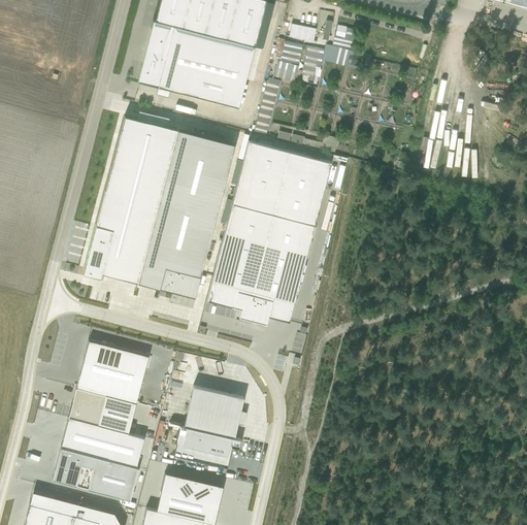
[(161,0),(156,23),(254,48),(266,2),(257,0),(161,0)]
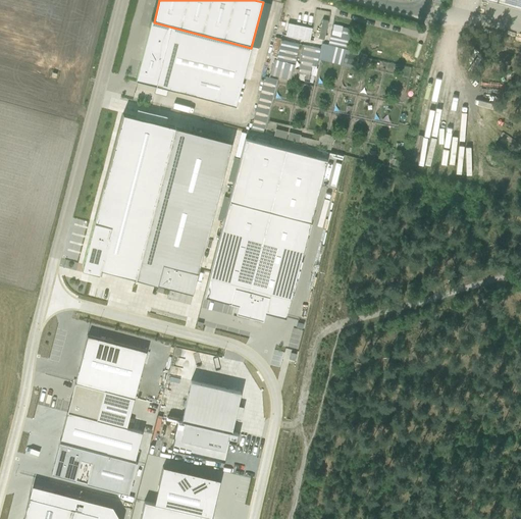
[(520,0),(483,0),(483,2),(520,12),(520,0)]
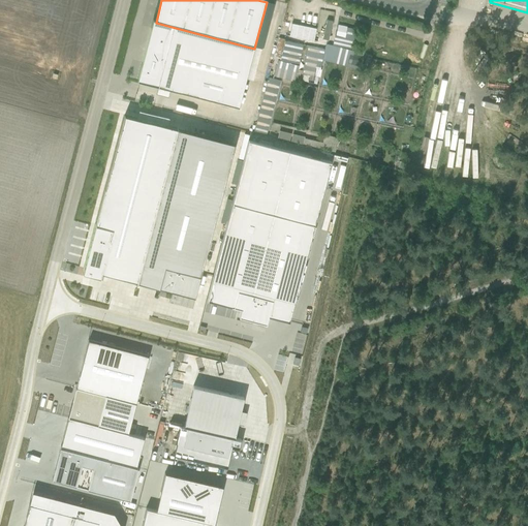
[(261,51),(254,49),(156,23),(140,84),(239,110),(246,81),(253,83),(261,51)]
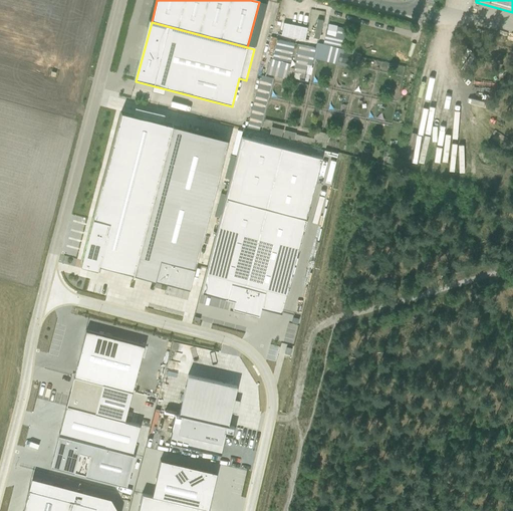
[(282,37),(305,42),(308,30),(284,26),(282,37)]
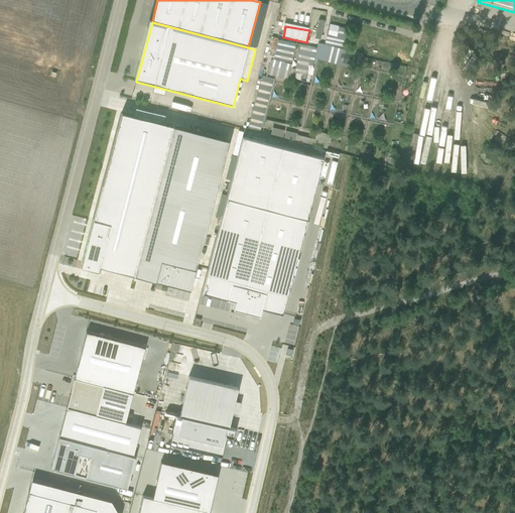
[(342,30),(331,27),(329,37),(328,37),(326,47),(325,47),(323,52),(317,50),(317,51),(312,50),(312,49),(301,47),(295,76),(306,79),(307,77),(312,79),(313,71),(308,70),(309,69),(313,70),(314,61),(352,71),(356,52),(347,50),(350,31),(342,29),(342,30)]
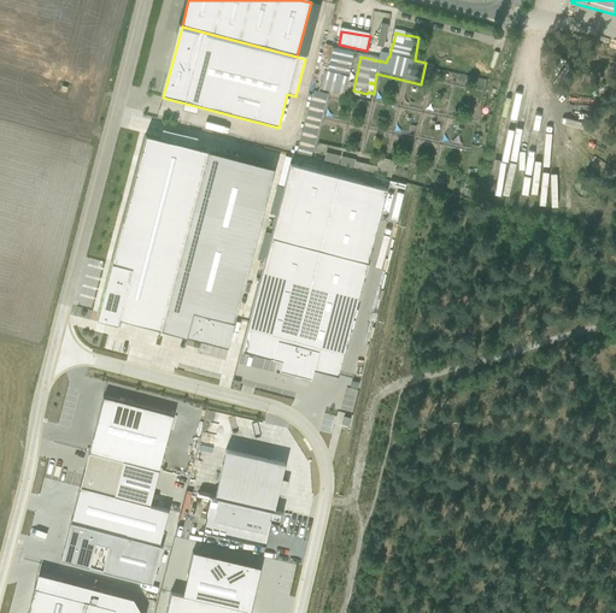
[(333,49),(327,47),(321,71),(328,72),(327,74),(324,74),(320,93),(345,99),(350,80),(348,80),(355,57),(333,51),(333,49)]
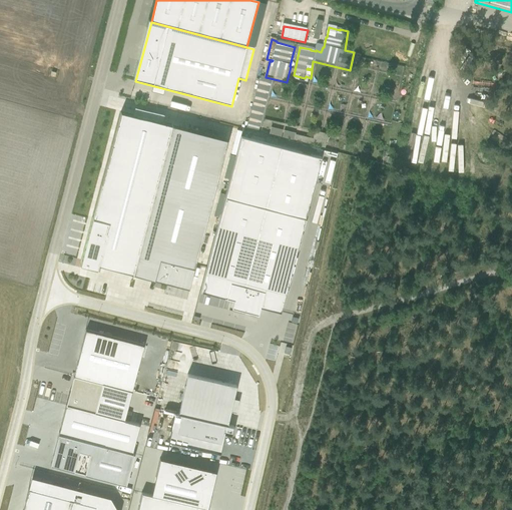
[(272,80),(261,78),(246,131),(258,134),(264,110),(265,110),(266,105),(265,105),(272,80)]
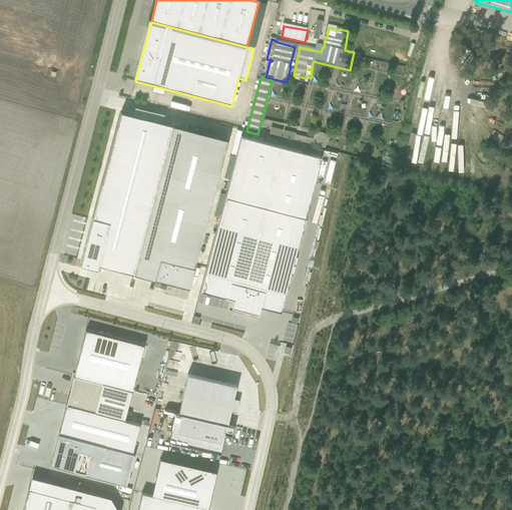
[(417,117),(429,118),(431,104),(418,103),(417,117)]
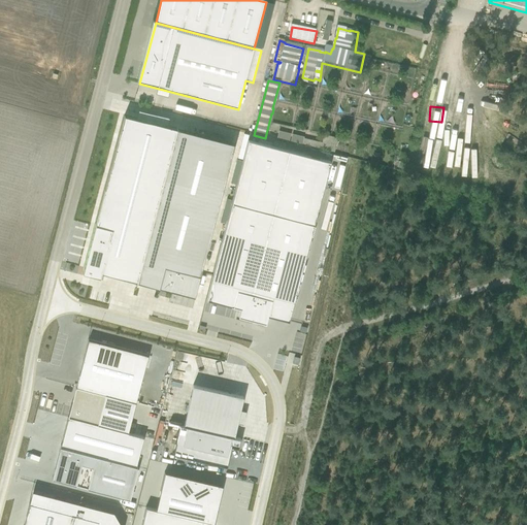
[(94,279),(100,280),(101,275),(195,299),(195,297),(193,297),(233,146),(125,118),(83,275),(94,279)]
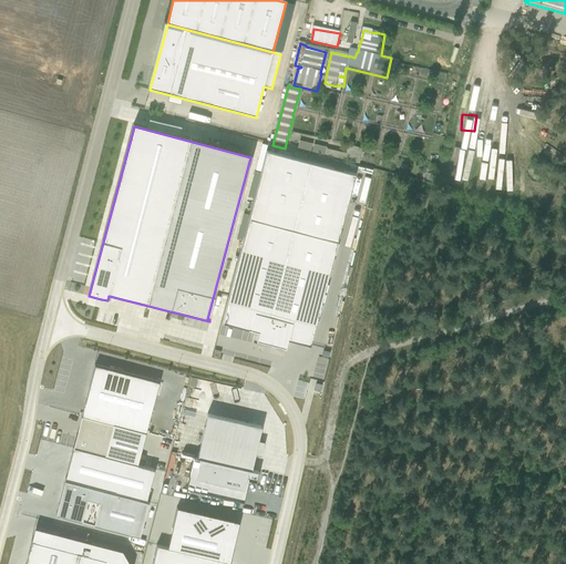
[(325,157),(359,166),(363,152),(348,147),(346,156),(327,151),(325,157)]
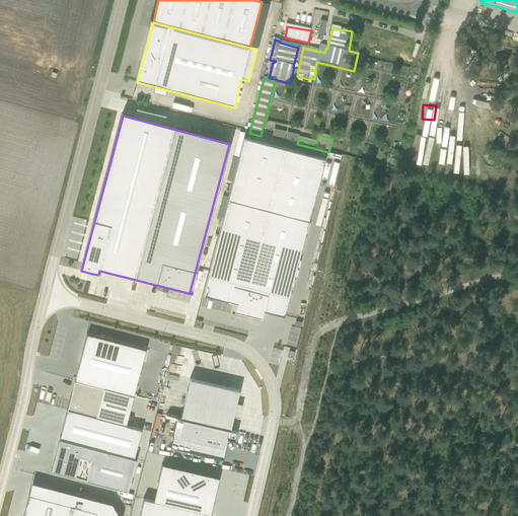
[(264,313),(284,318),(324,161),(244,140),(204,297),(237,306),(235,314),(262,320),(264,313)]
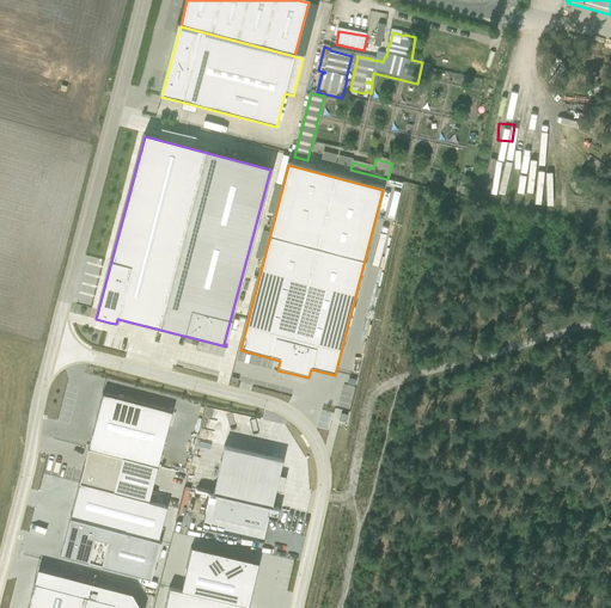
[(172,413),(103,395),(89,452),(158,470),(172,413)]
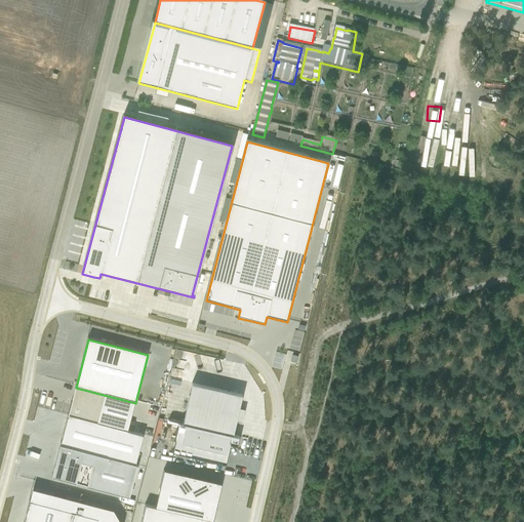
[(242,397),(192,387),(183,426),(233,437),(236,425),(242,425),(244,412),(239,410),(242,397)]
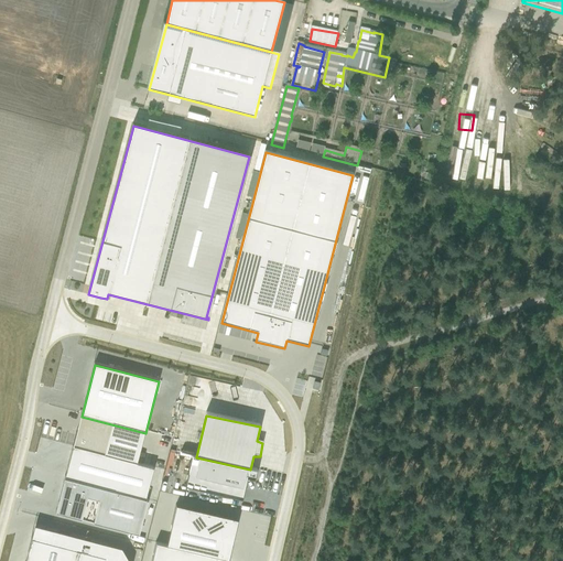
[(137,465),(145,433),(82,417),(74,449),(137,465)]
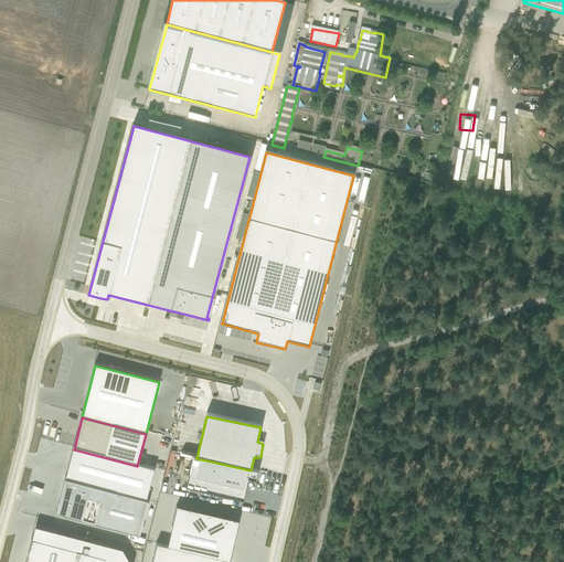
[(153,470),(137,466),(74,449),(64,481),(146,502),(153,470)]
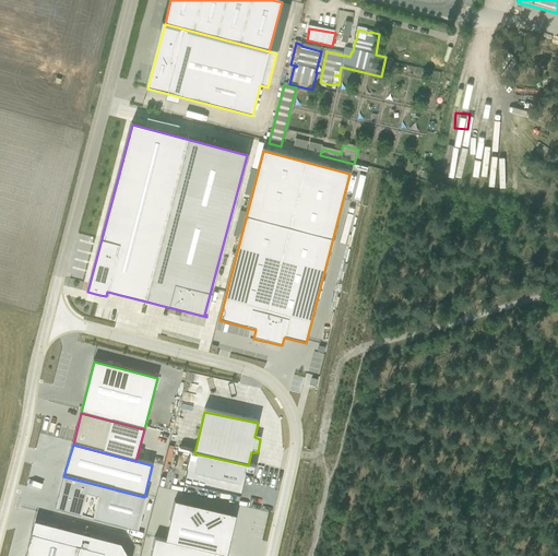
[(191,452),(185,484),(241,497),(246,476),(253,478),(256,468),(248,465),(194,453),(191,452)]
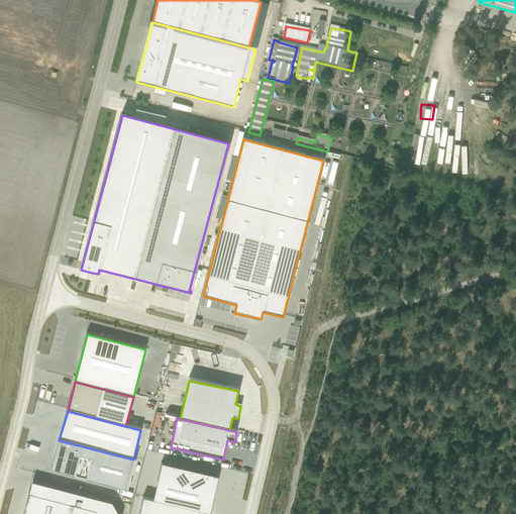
[(135,460),(133,459),(59,440),(50,472),(127,491),(135,460)]
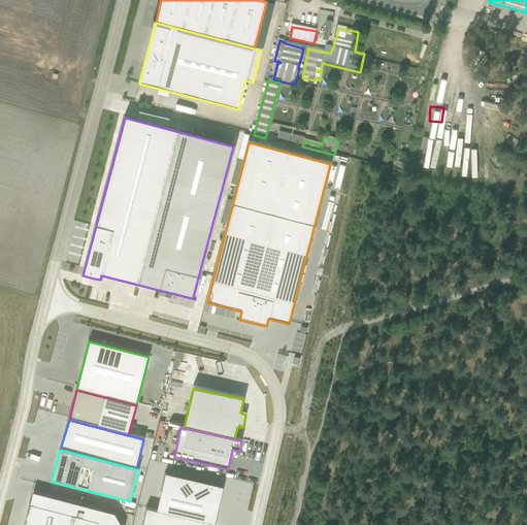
[(166,476),(158,513),(206,524),(215,524),(223,488),(166,476)]
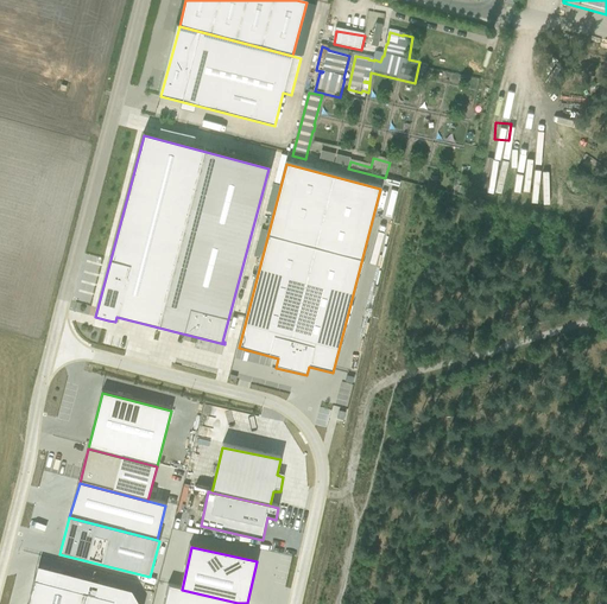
[(81,603),(83,596),(33,583),(27,603),(81,603)]
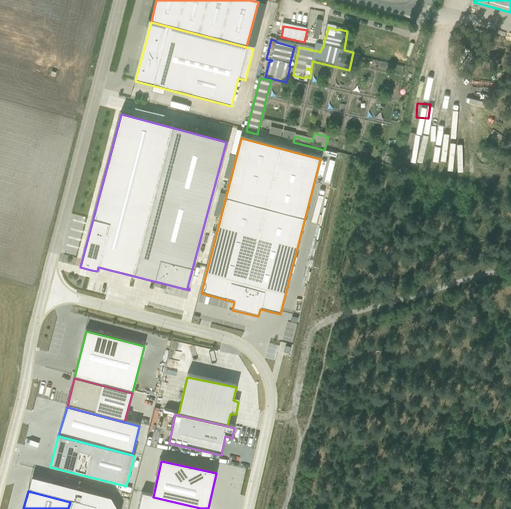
[(141,495),(138,508),(200,508),(153,497),(141,495)]
